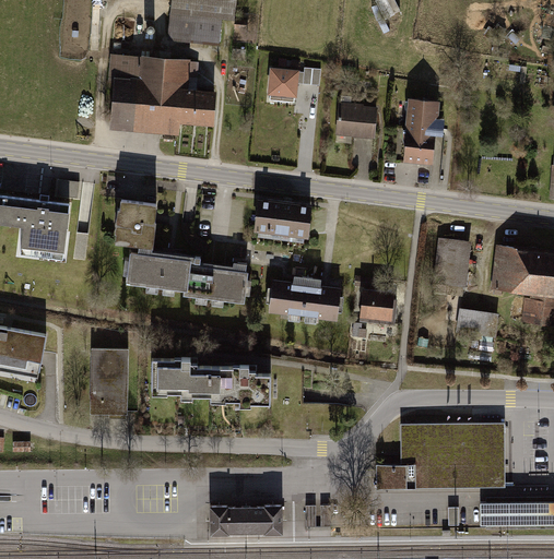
[(234,0),(171,0),(167,37),(217,43),(220,20),(233,21),(234,0)]
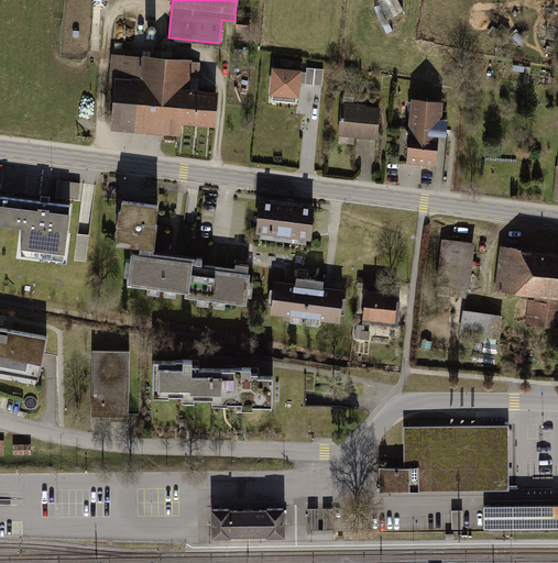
[(393,0),(380,0),(389,15),(398,10),(393,0)]
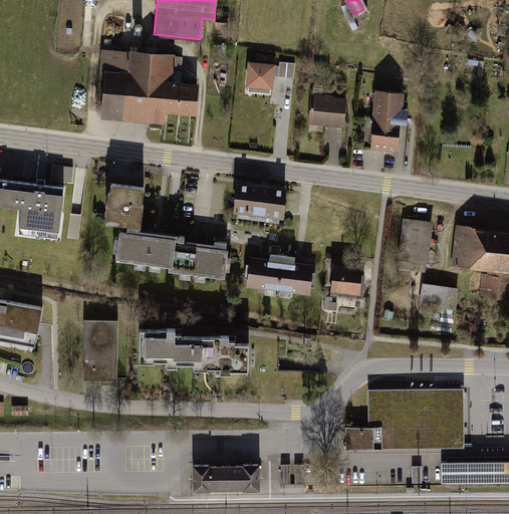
[(174,55),(99,50),(97,76),(103,77),(100,119),(165,124),(165,114),(197,116),(200,84),(172,82),(174,55)]
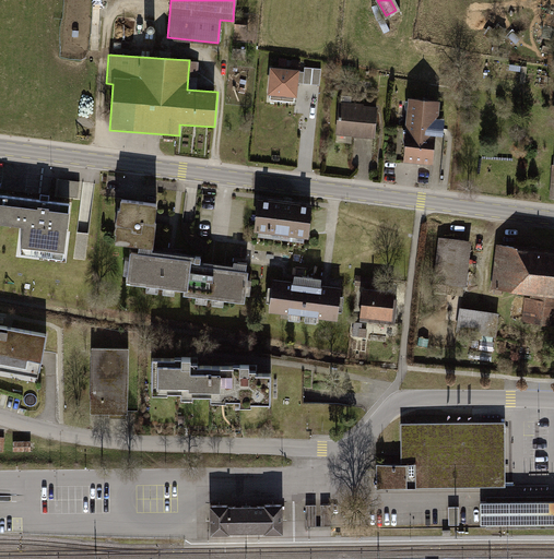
[(294,70),(295,60),(275,58),(274,68),(294,70)]
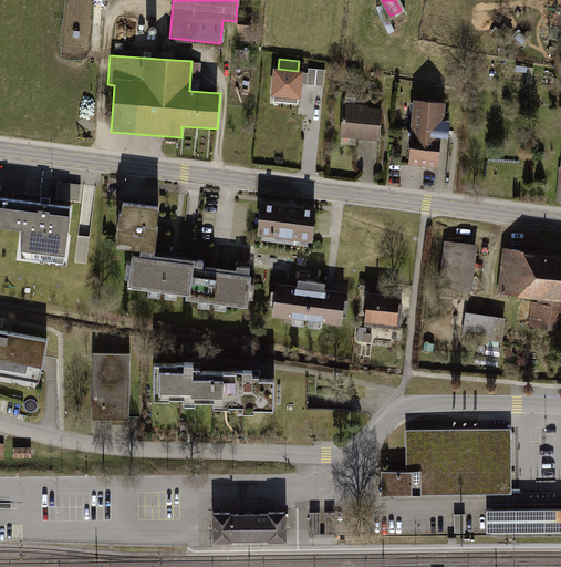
[(320,85),(322,70),(305,68),(302,83),(320,85)]
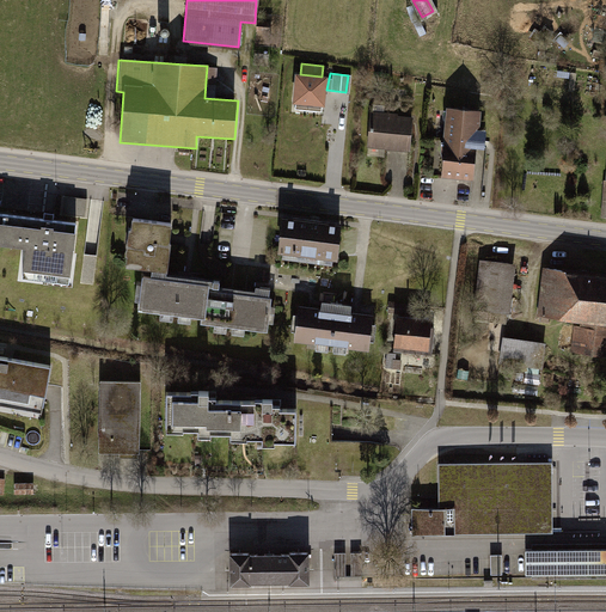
[(289,75),(288,106),(322,108),(323,77),(289,75)]
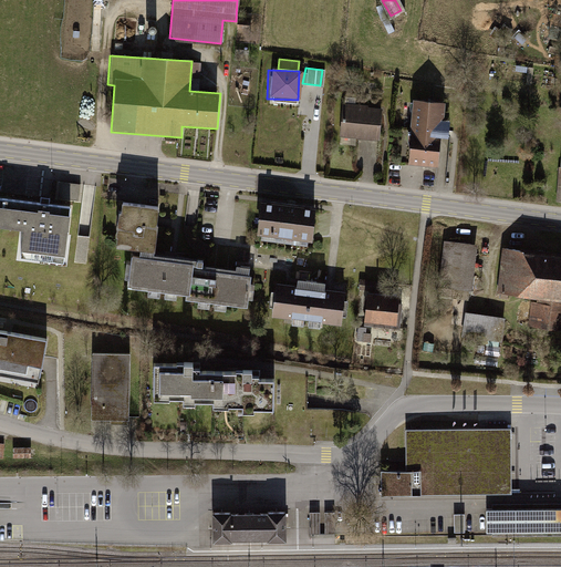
[(445,103),(413,100),(407,164),(439,167),(445,103)]
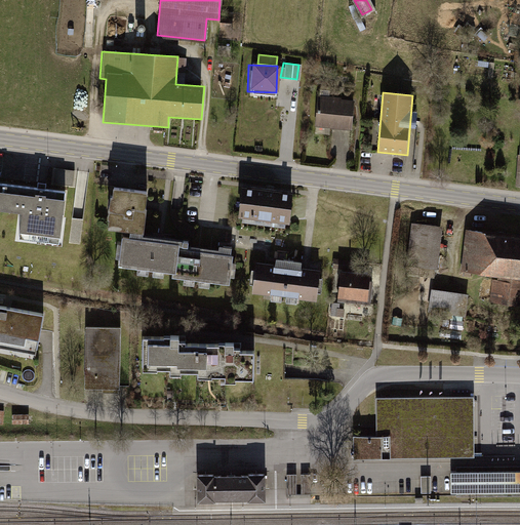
[(353,99),(316,96),(313,127),(350,130),(353,99)]
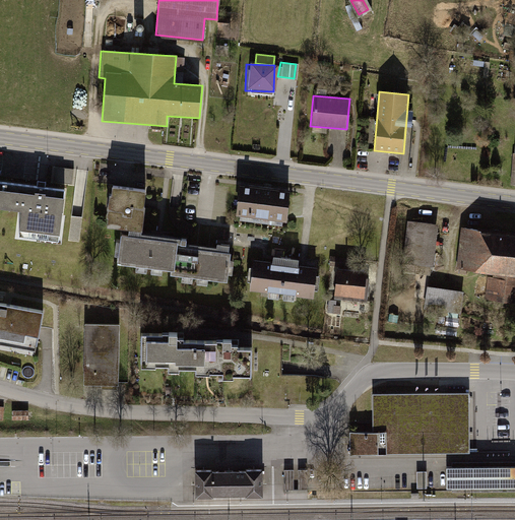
[(70,182),(71,169),(51,167),(49,180),(70,182)]
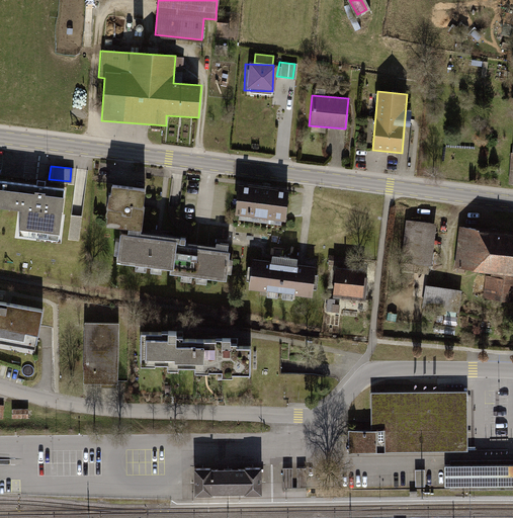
[(61,186),(0,178),(0,202),(17,204),(15,225),(56,230),(61,186)]
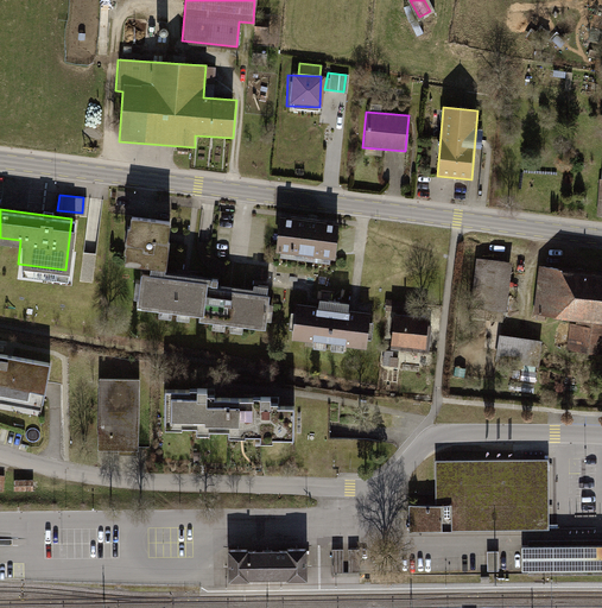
[(342,221),(282,214),(277,252),(337,260),(342,221)]
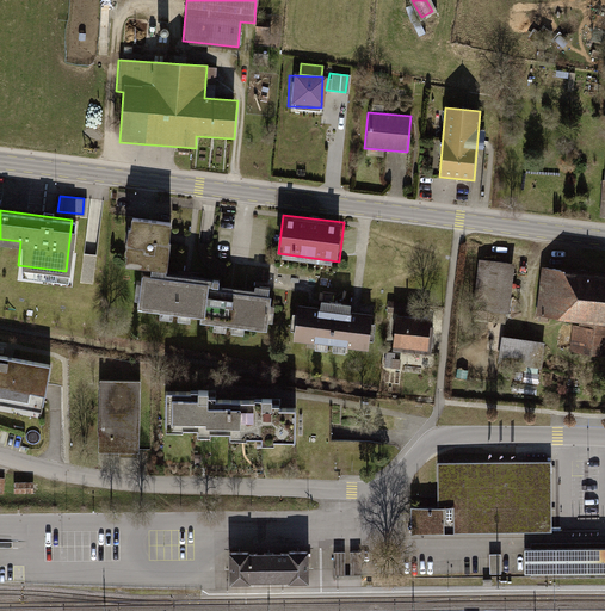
[(176,223),(134,218),(129,267),(171,271),(176,223)]
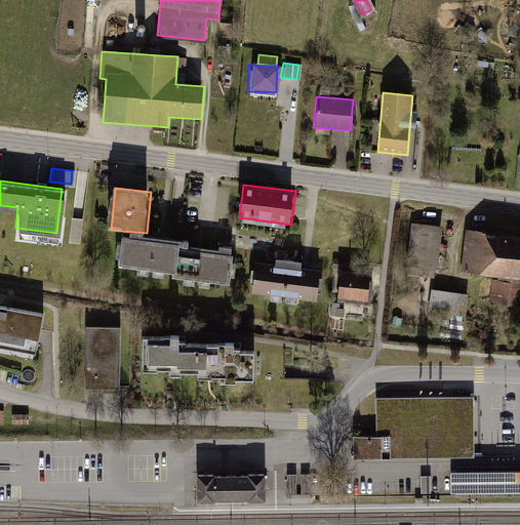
[(437,270),(441,230),(409,227),(405,267),(437,270)]
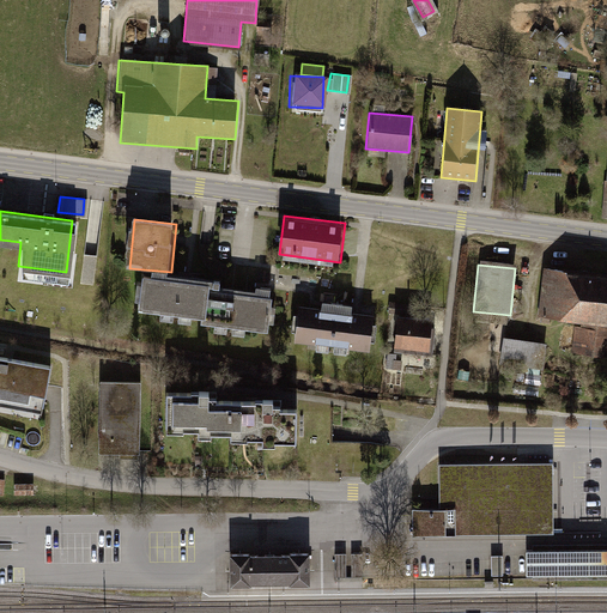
[(606,277),(541,269),(535,320),(575,325),(571,353),(604,357),(606,329),(606,328),(606,277)]
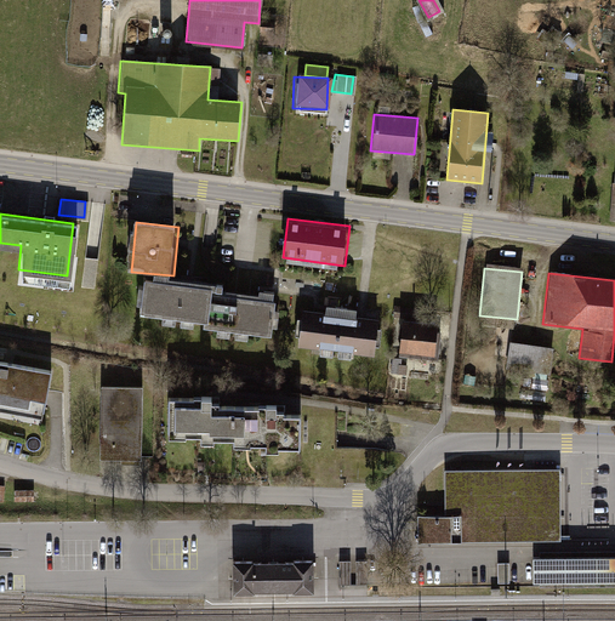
[(215,285),(148,278),(144,315),(271,330),(274,298),(215,291),(215,285)]
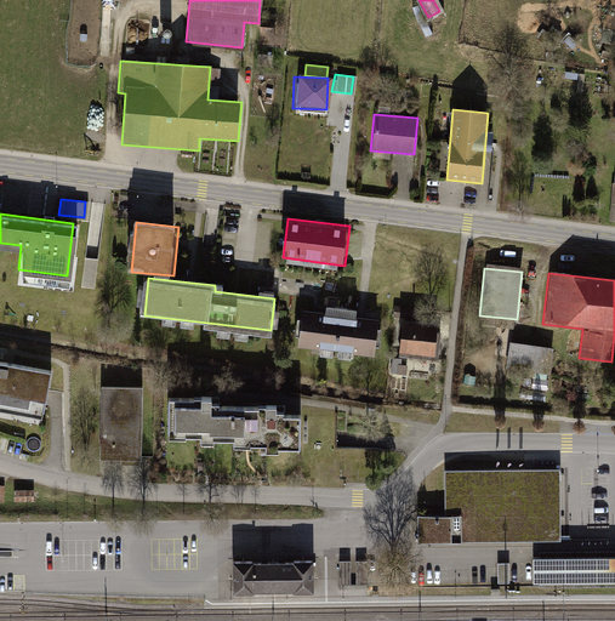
[(379,320),(303,311),(299,347),(374,357),(379,320)]
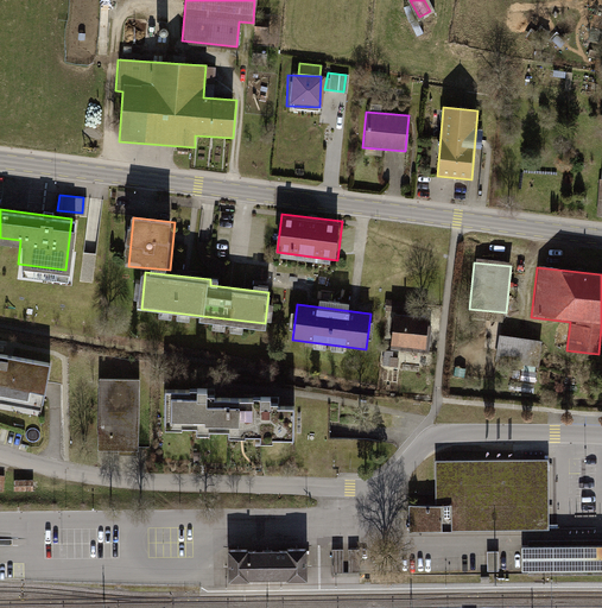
[(429,317),(394,314),(391,346),(426,349),(429,317)]
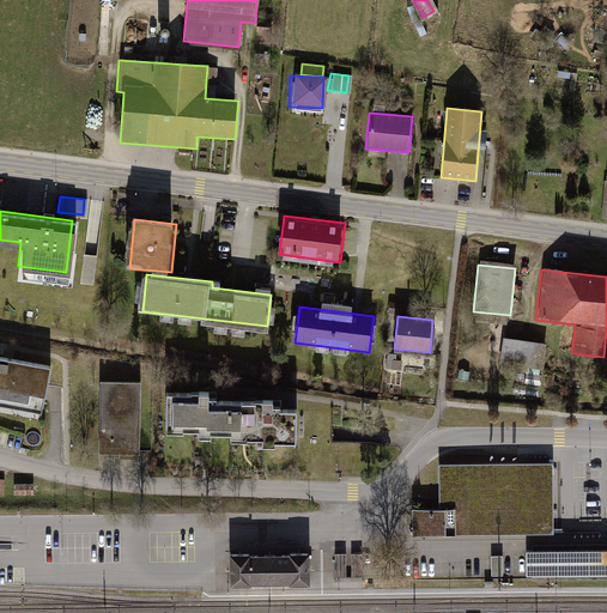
[(542,344),(501,338),(497,365),(539,371),(542,344)]
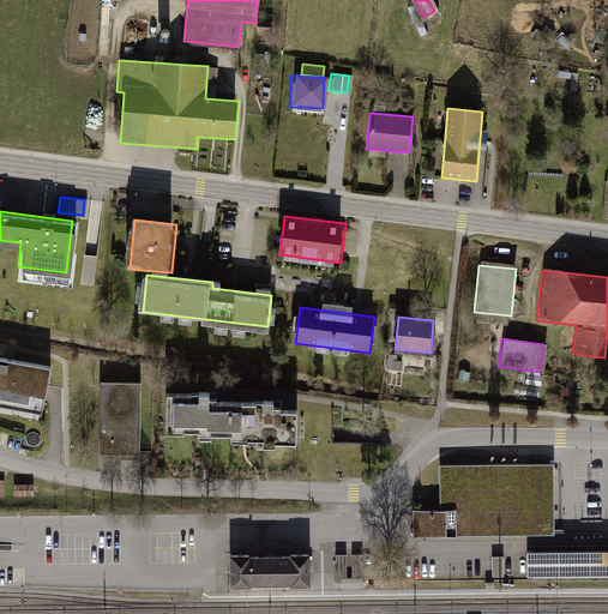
[(47,363),(0,355),(0,407),(37,414),(47,363)]
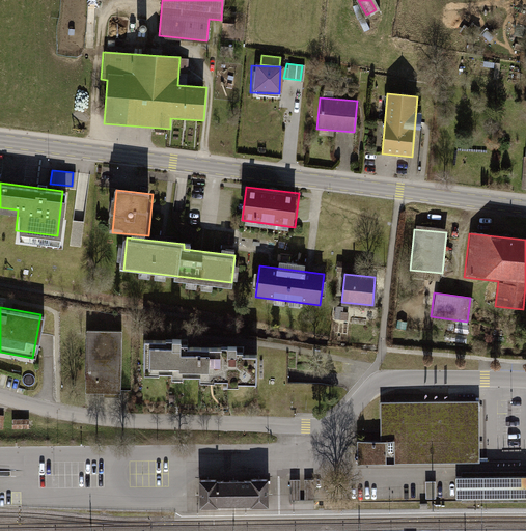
[(119,332),(83,332),(82,393),(119,393),(119,332)]
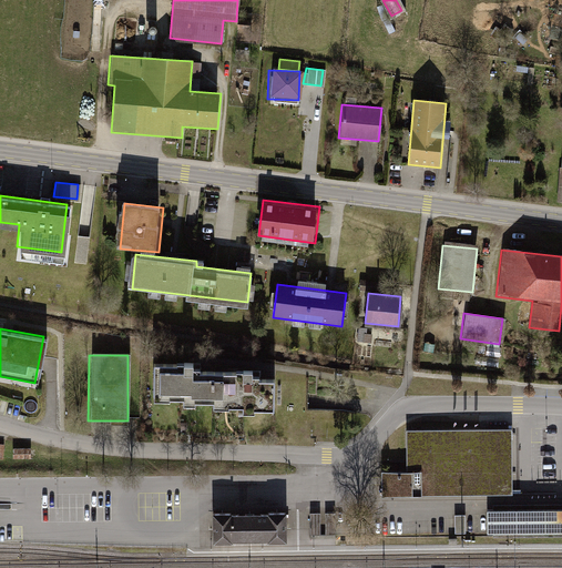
[(200,364),(157,364),(156,401),(187,402),(187,406),(200,406),(200,403),(217,403),(217,408),(277,409),(278,381),(259,381),(259,371),(200,369),(200,364)]
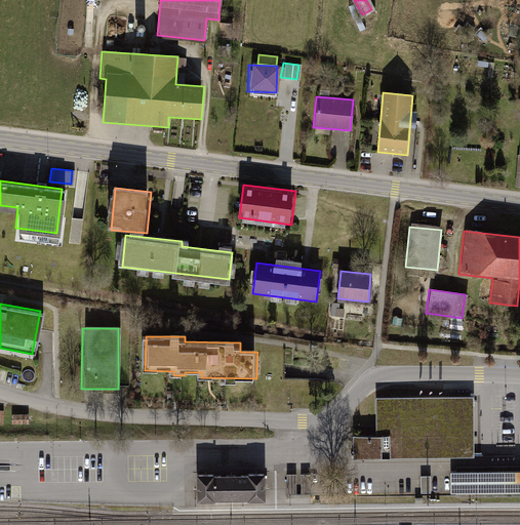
[(472,398),(374,399),(374,436),(352,436),(353,458),(472,458),(472,443),(472,398)]
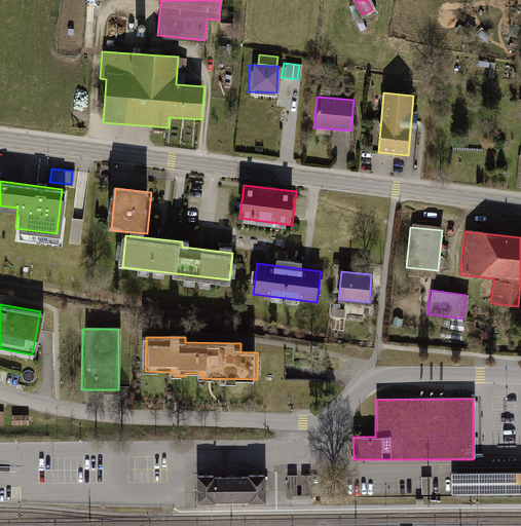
[(520,472),(447,474),(447,496),(520,494),(520,472)]
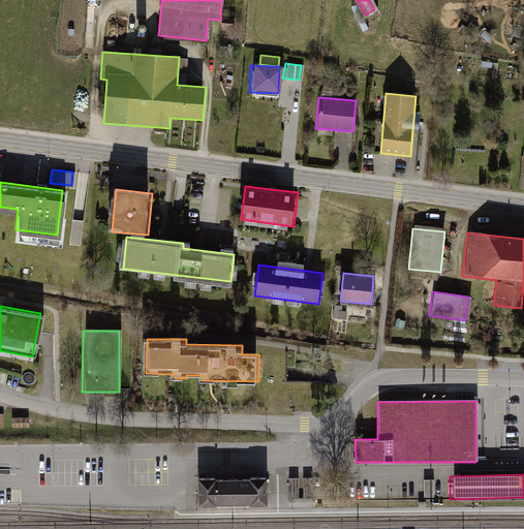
[(263,501),(262,476),(247,476),(247,477),(210,477),(210,476),(195,477),(195,502),(211,502),(211,500),(248,500),(248,502),(263,501)]
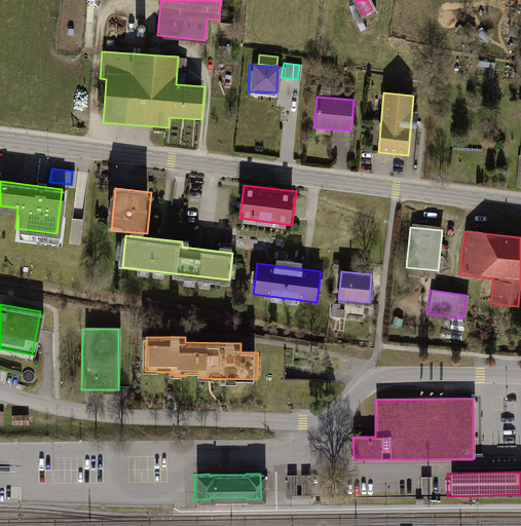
[(293,494),(293,475),(284,475),(284,494),(293,494)]
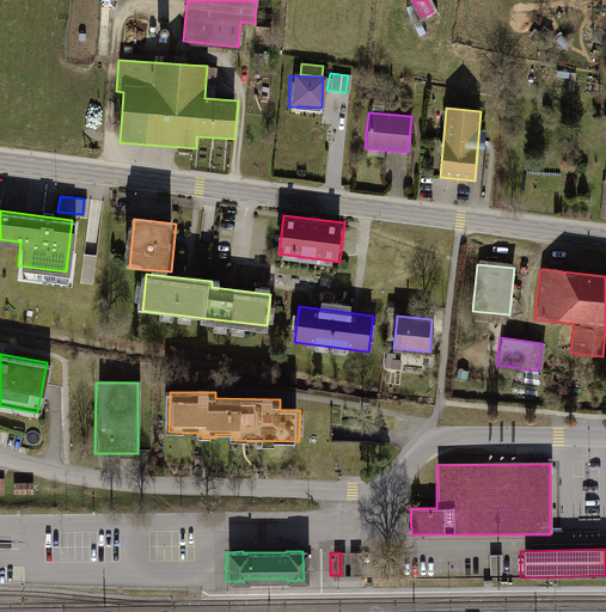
[(346,552),(346,575),(356,575),(356,552),(346,552)]
